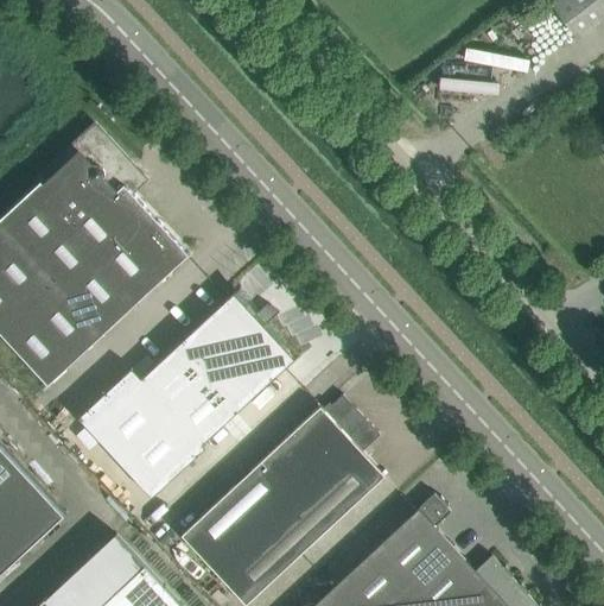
[(603,0),(544,0),(576,42),(603,19),(603,0)]
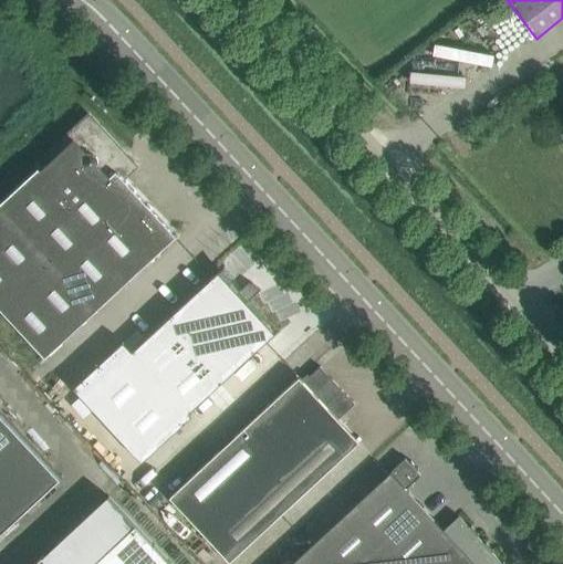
[(34,171),(0,201),(0,313),(42,359),(174,238),(114,174),(116,171),(112,157),(117,152),(85,117),(31,168),(34,171)]
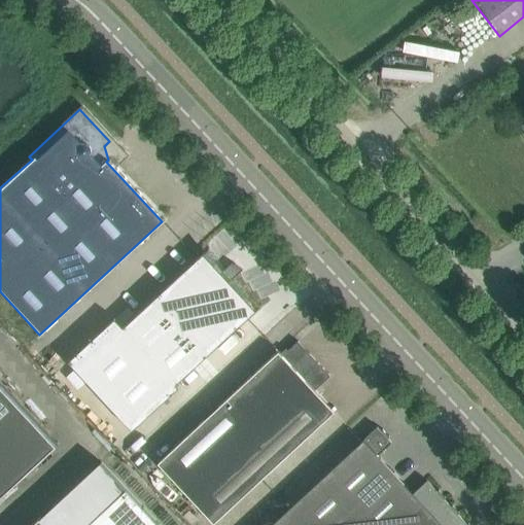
[(174,386),(259,307),(258,306),(257,307),(232,278),(229,281),(220,273),(223,270),(206,251),(207,250),(206,249),(120,328),(112,319),(65,362),(130,432),(176,389),(174,386)]
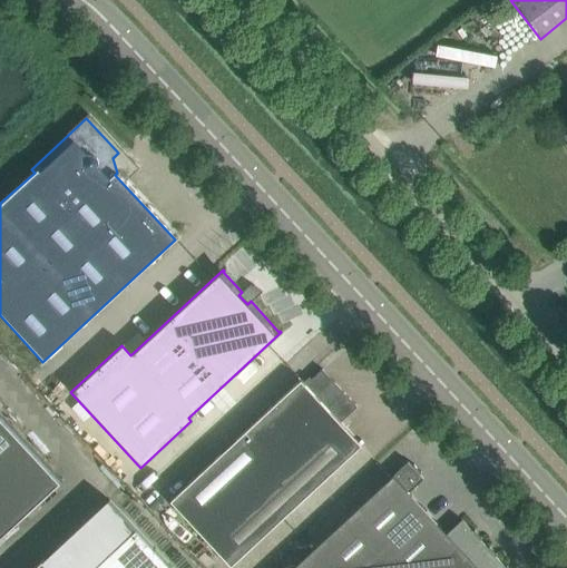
[(318,375),(321,372),(320,371),(309,381),(306,379),(301,384),(299,381),(234,442),(294,508),(359,447),(338,423),(354,409),(331,383),(328,387),(318,375)]
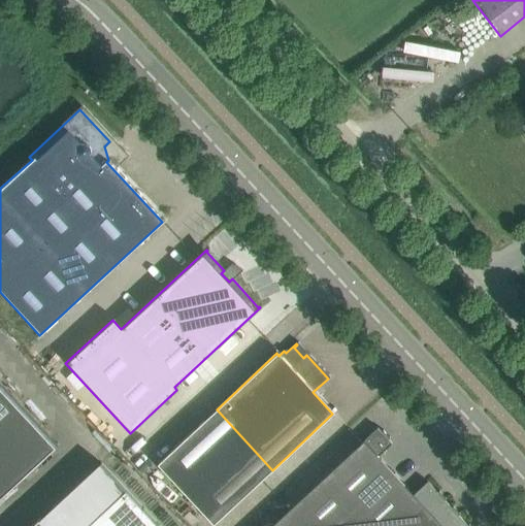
[(0,495),(55,447),(0,388),(0,495)]
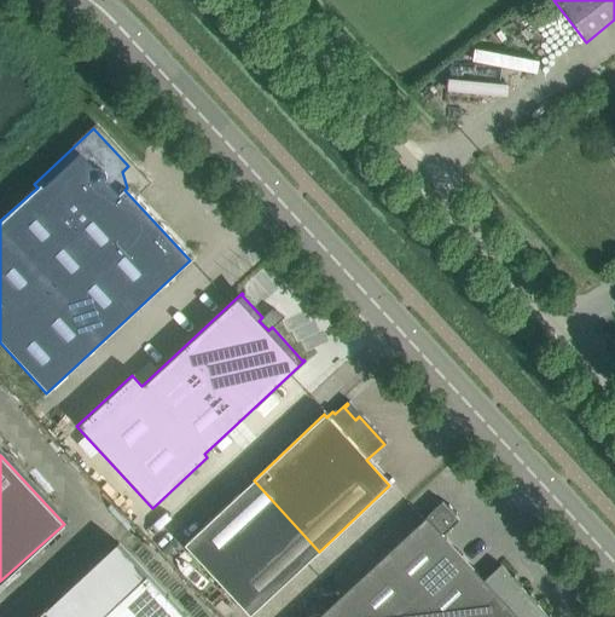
[(250,616),(319,552),(254,480),(183,547),(248,616),(250,616)]
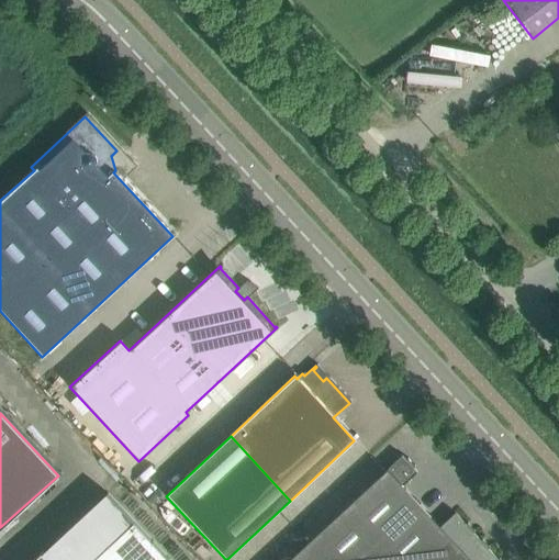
[(321,559),(401,488),(386,470),(287,559),(321,559)]
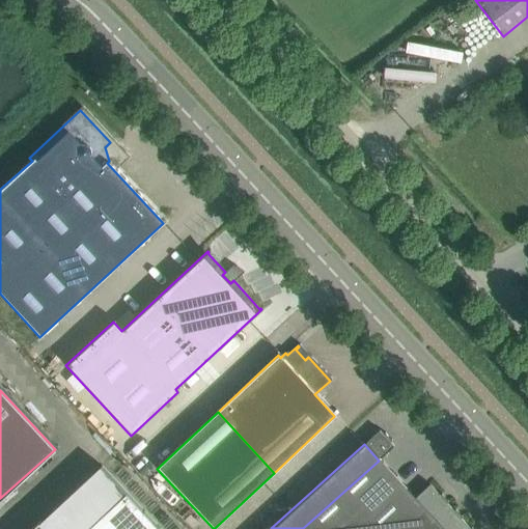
[(470,528),(467,528),(427,485),(414,498),(379,461),(303,528),(470,528)]
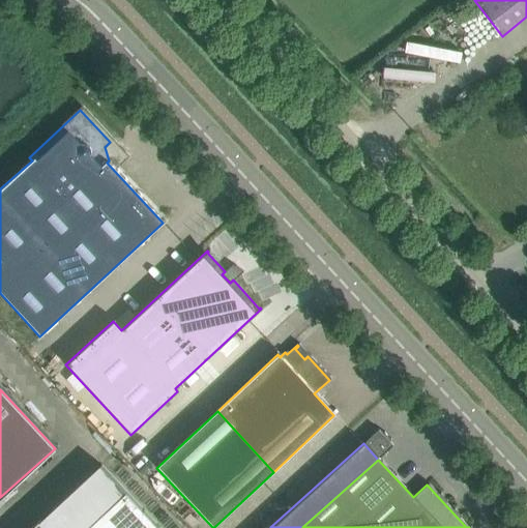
[(155,527),(124,494),(86,527),(155,527)]
